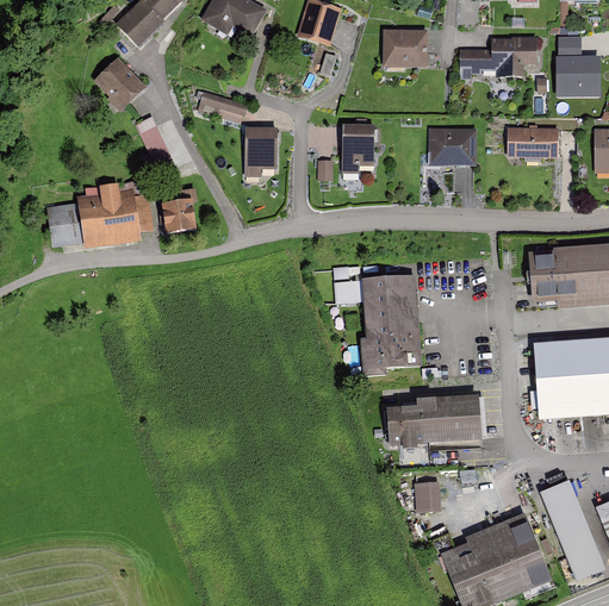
[(181,1),(180,0),(140,0),(116,24),(137,45),(181,1)]
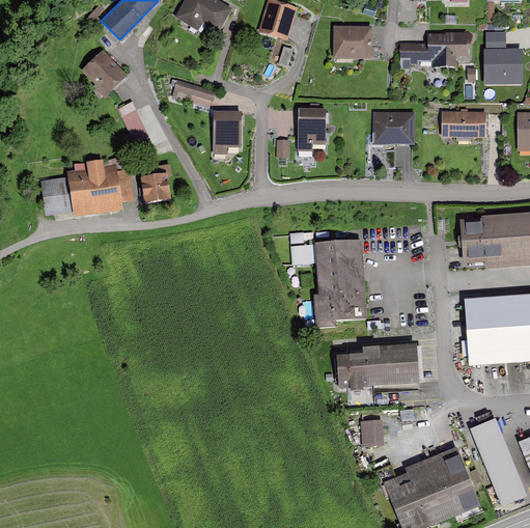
[(231,8),(217,0),(184,0),(175,16),(199,29),(203,22),(218,31),(231,8)]
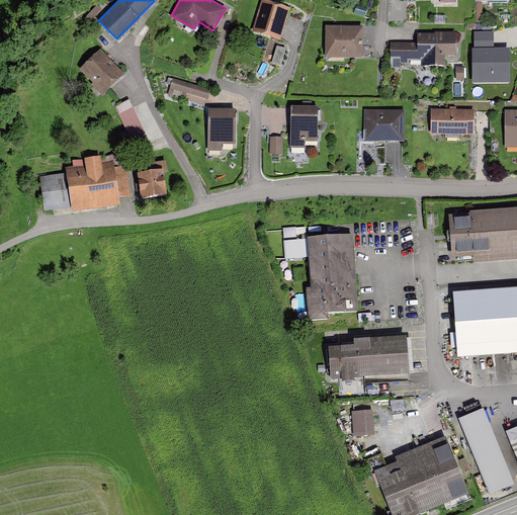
[(289,6),(270,0),(259,0),(251,30),(279,39),(289,6)]
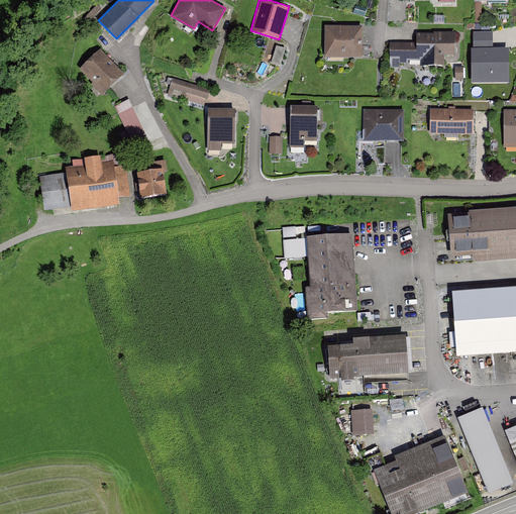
[(364,25),(324,25),(324,54),(364,54),(364,25)]
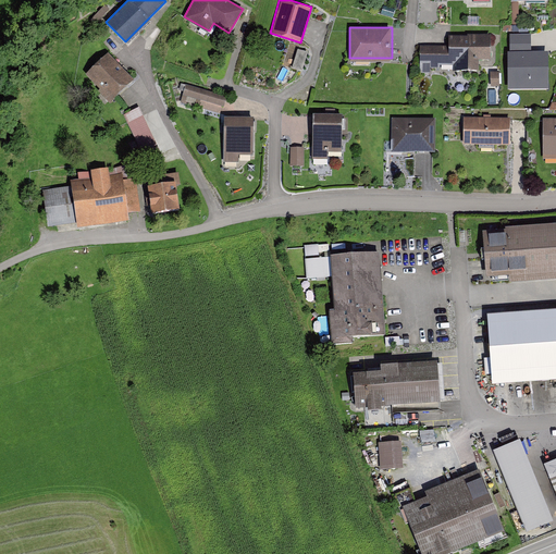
[(507,32),(509,87),(548,86),(547,47),(531,48),(531,31),(507,32)]
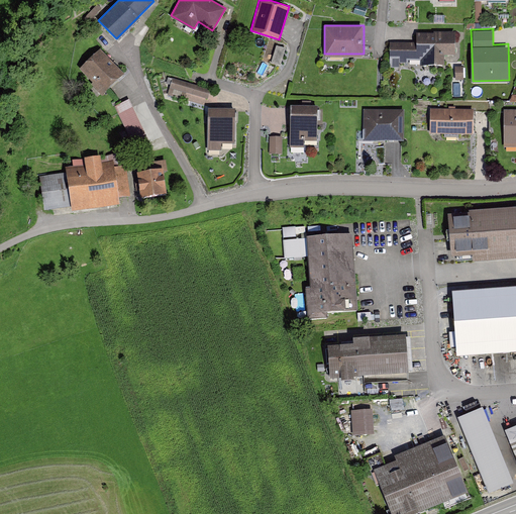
[(399,66),(399,61),(408,61),(408,59),(420,59),(420,65),(444,65),(444,55),(454,55),(454,30),(433,30),(433,31),(416,31),(416,41),(389,40),(389,66),(399,66)]
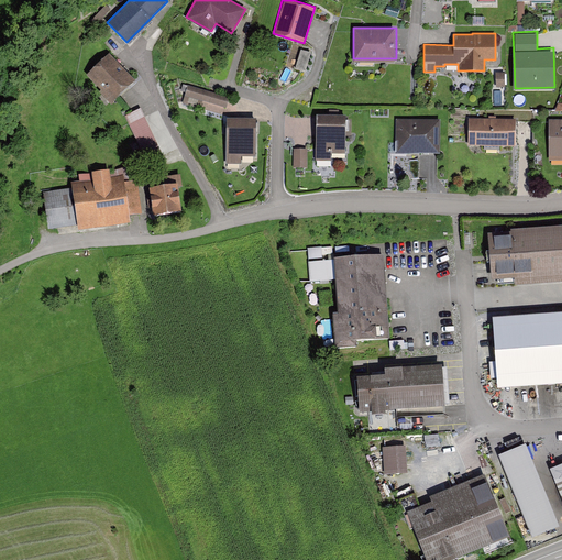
[(300,47),(295,67),(305,70),(310,51),(300,47)]
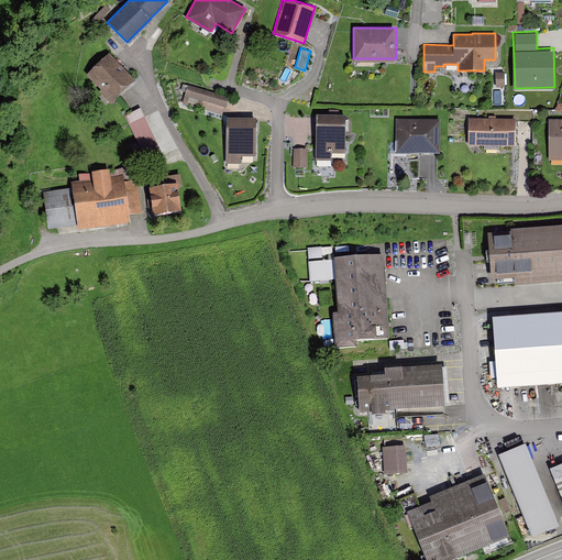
[(132,83),(107,54),(85,74),(110,101),(132,83)]
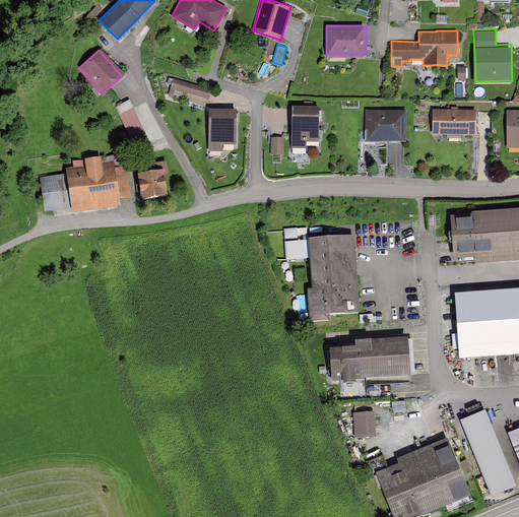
[(457,65),(457,79),(465,79),(465,65),(457,65)]
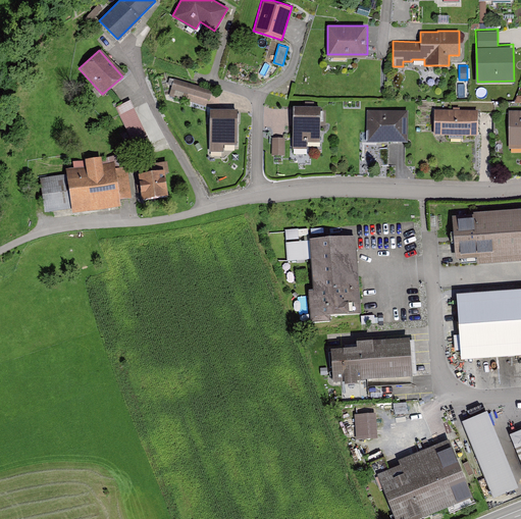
[(211,88),(174,78),(169,94),(187,99),(189,93),(208,99),(211,88)]
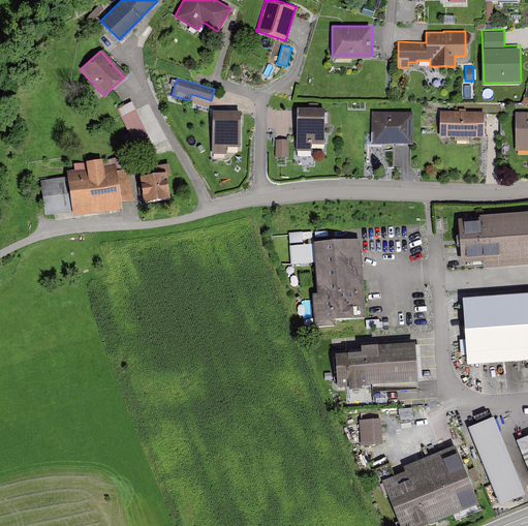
[(131,99),(117,105),(135,147),(150,141),(131,99)]
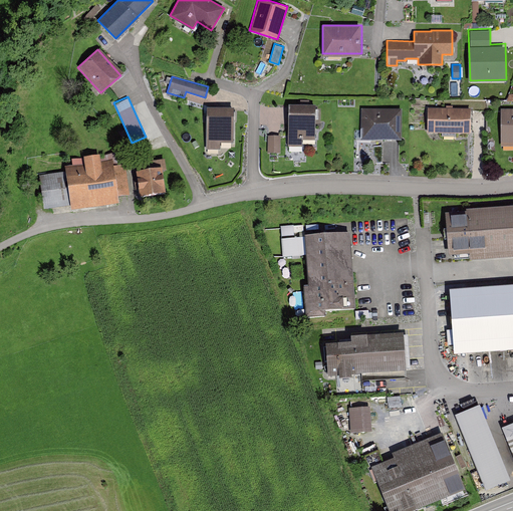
[(316,105),(289,105),(288,143),(303,143),(303,136),(315,136),(316,105)]
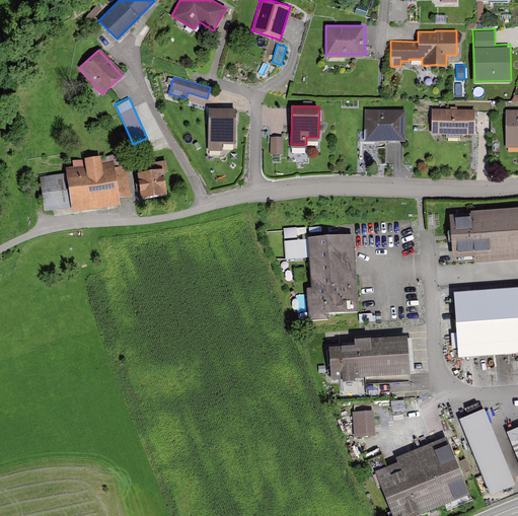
[(431,133),(474,134),(474,108),(431,107),(431,133)]
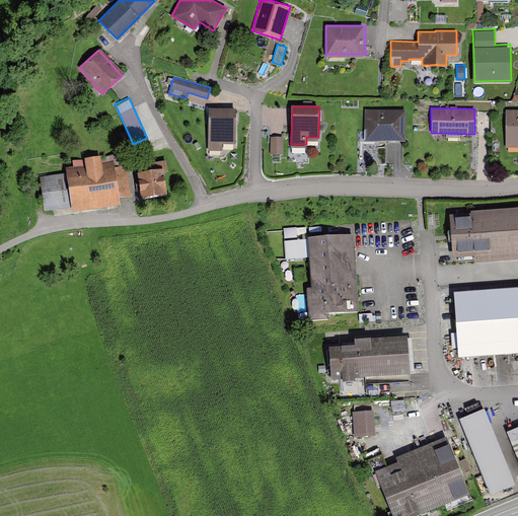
[(364,108),(364,140),(404,141),(405,108),(364,108)]
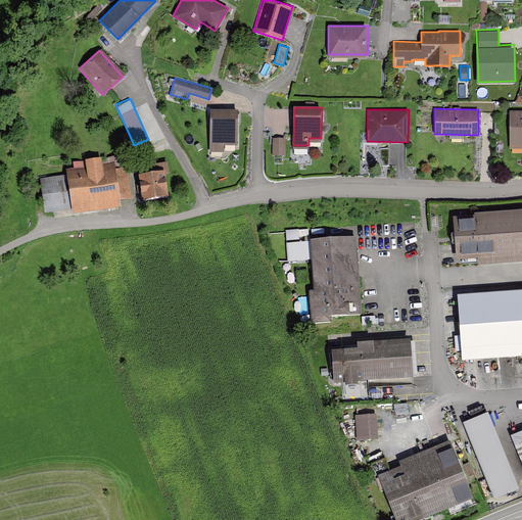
[(521,110),(511,110),(511,147),(521,146),(521,110)]
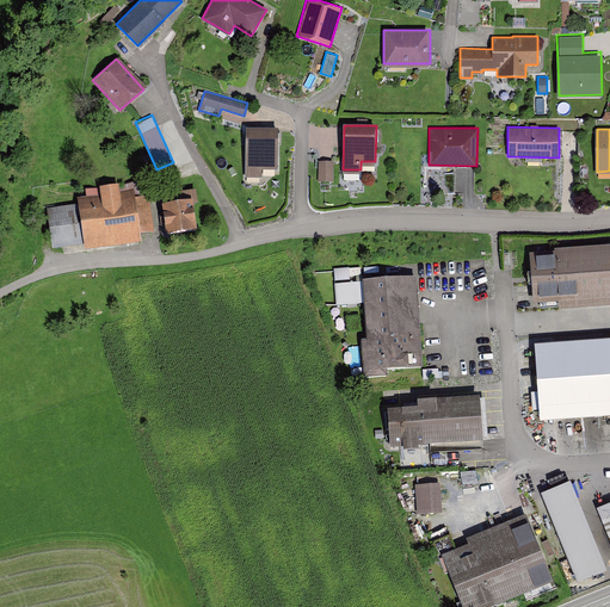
[(276,130),(247,130),(246,174),(259,174),(259,167),(275,168),(276,130)]
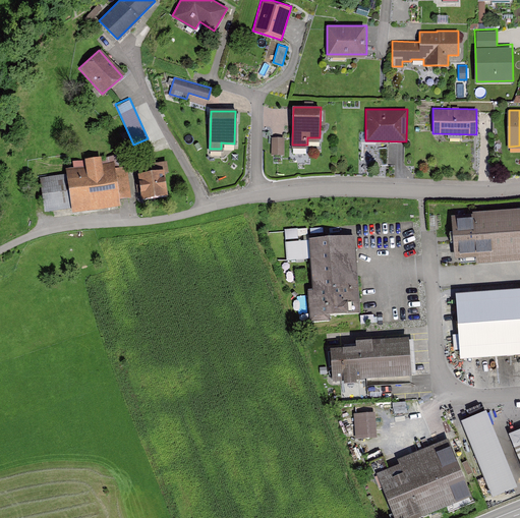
[(284,136),(272,136),(272,154),(284,154),(284,136)]
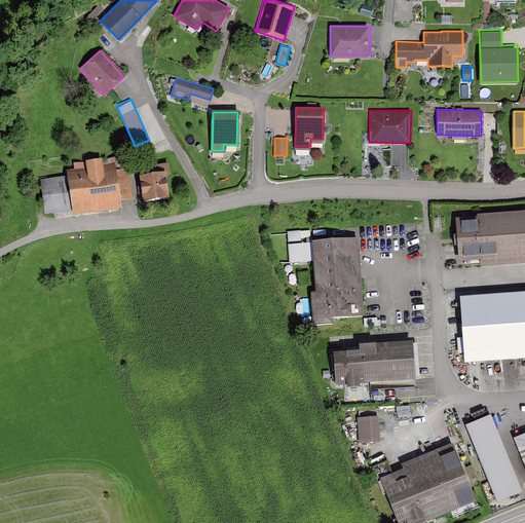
[(125,167),(124,154),(72,161),(73,167),(66,169),(67,174),(39,178),(44,213),(72,209),(72,214),(121,208),(120,200),(133,198),(127,166),(125,167)]
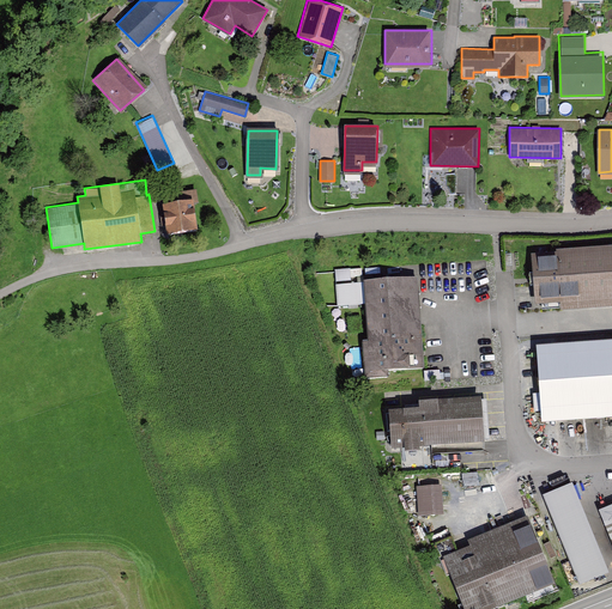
[(191,205),(164,208),(168,235),(194,231),(191,205)]
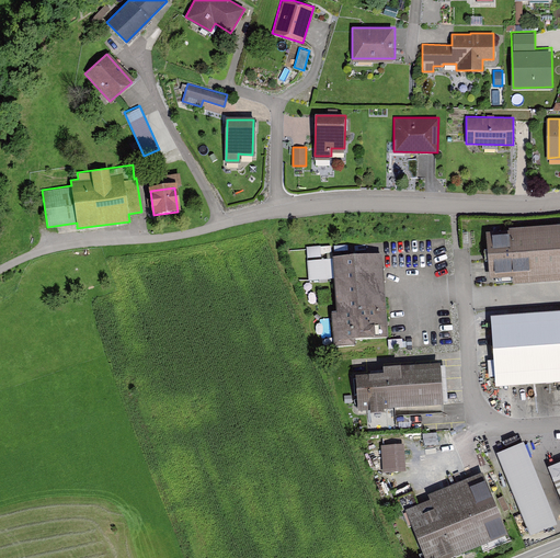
[(559,276),(559,223),(488,228),(491,282),(559,276)]
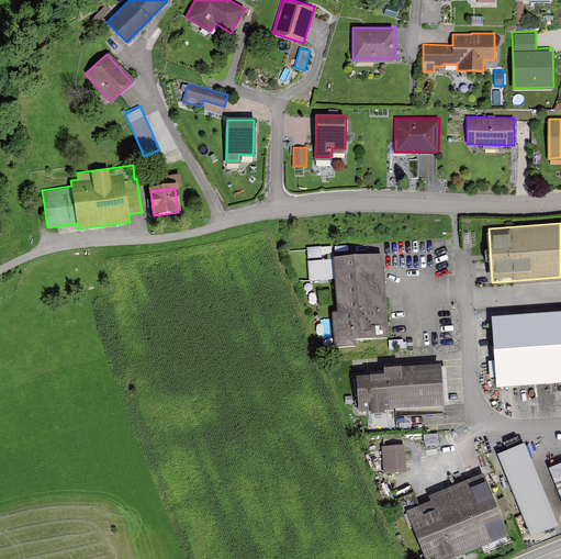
[(384,253),(331,257),(333,281),(335,310),(329,310),(331,342),(389,338),(384,253)]
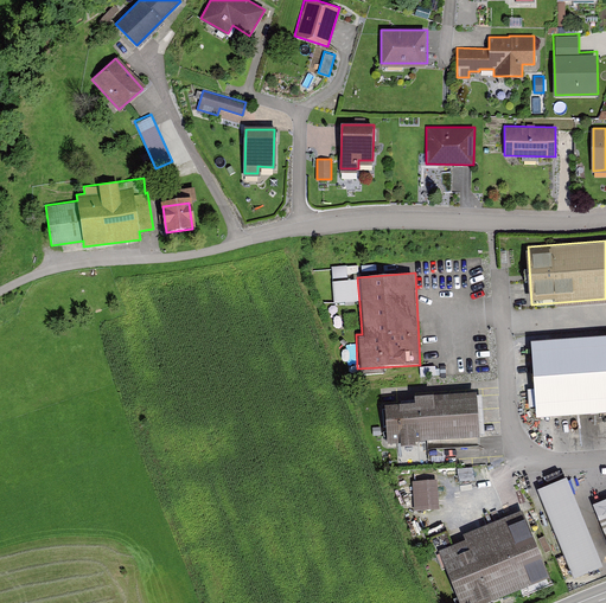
[(357,277),(333,280),(336,305),(359,303),(357,277)]
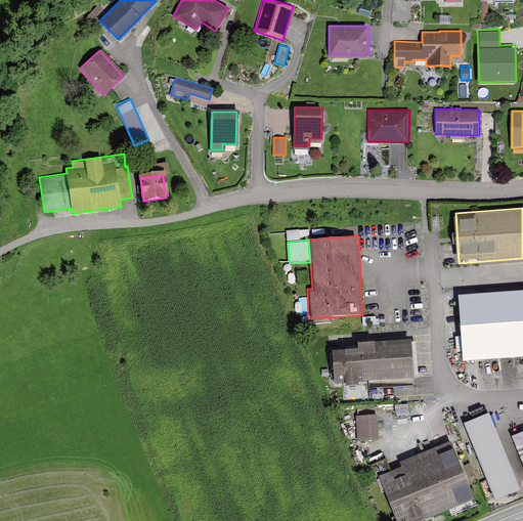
[(522,356),(522,290),(458,295),(462,361),(522,356)]
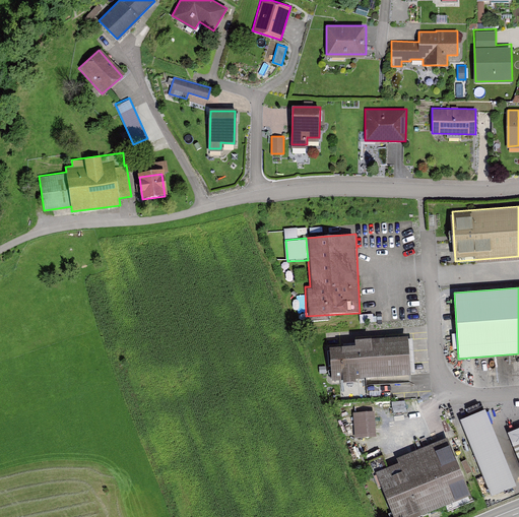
[(359,382),(410,379),(408,338),(357,341),(357,349),(330,350),(332,382),(342,381),(342,386),(360,385),(359,382)]
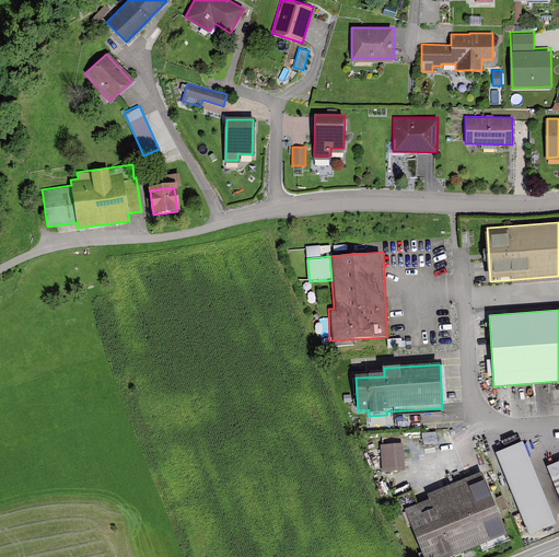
[(558,524),(525,441),(497,452),(530,535),(558,524)]
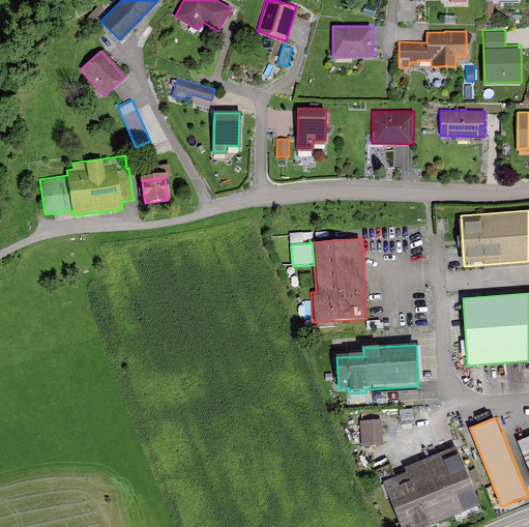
[(384,420),(361,421),(362,442),(385,441),(384,420)]
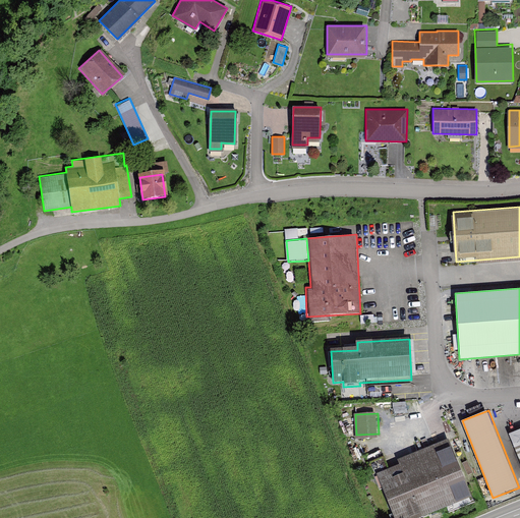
[(519,427),(508,434),(519,462),(519,427)]
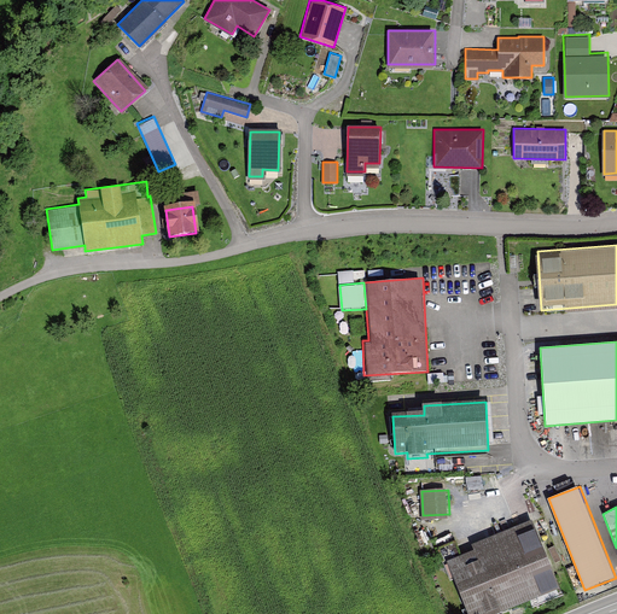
[(485,613),(554,589),(529,521),(471,543),(473,550),(447,560),(466,613),(485,613)]
